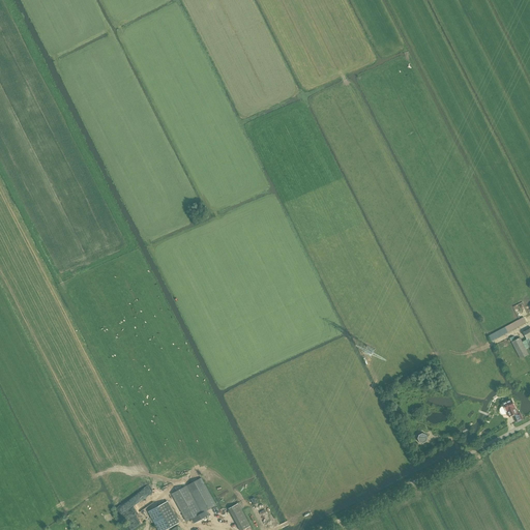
[(492,342),(527,323),(524,318),(489,336),(492,342)]
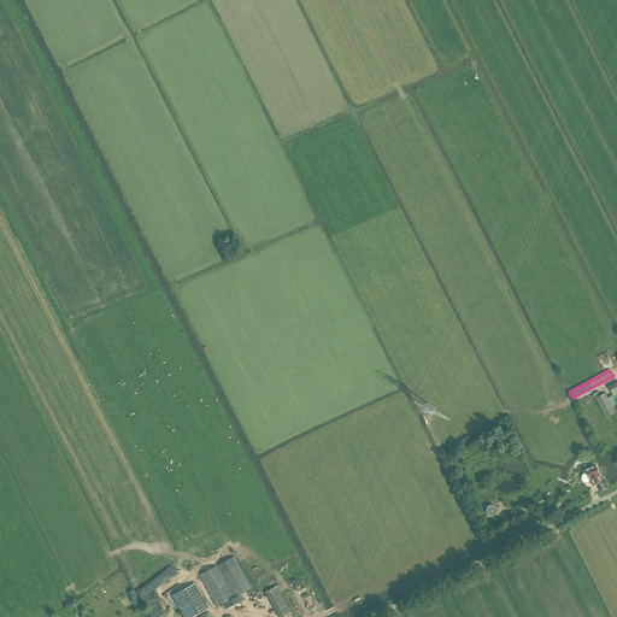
[(598,392),(594,394),(606,418),(616,413),(612,406),(616,404),(616,405),(616,382),(609,387),(613,395),(607,398),(605,393),(600,397),(598,392)]
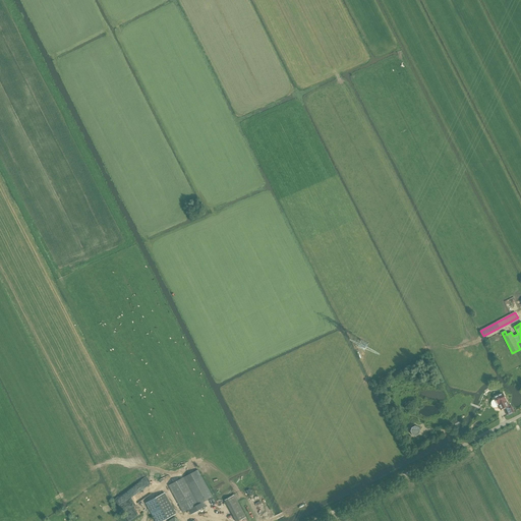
[(493,402),(493,404),(493,405),(495,406),(496,406),(499,405),(499,406),(500,409),(503,408),(505,407),(505,408),(505,409),(508,415),(514,412),(511,406),(510,406),(504,393),(495,397),(496,400),(494,401),(493,402)]
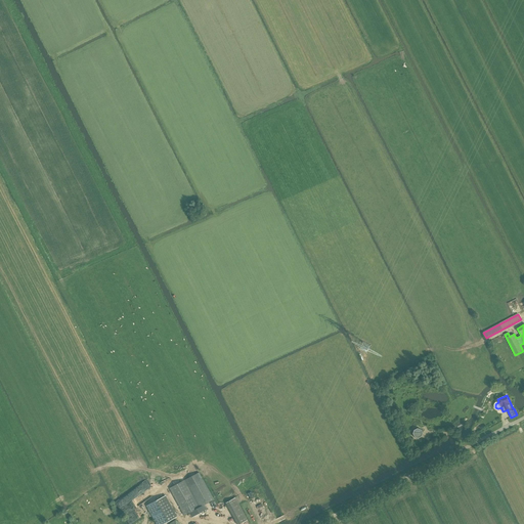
[(421,430),(417,428),(413,430),(412,434),(413,437),(418,439),(422,437),(423,433),(421,430)]
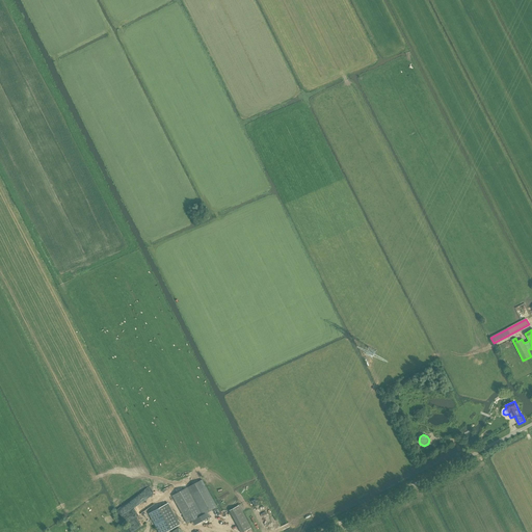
[(201,480),(171,497),(187,524),(192,521),(194,526),(210,517),(207,512),(215,508),(201,480)]
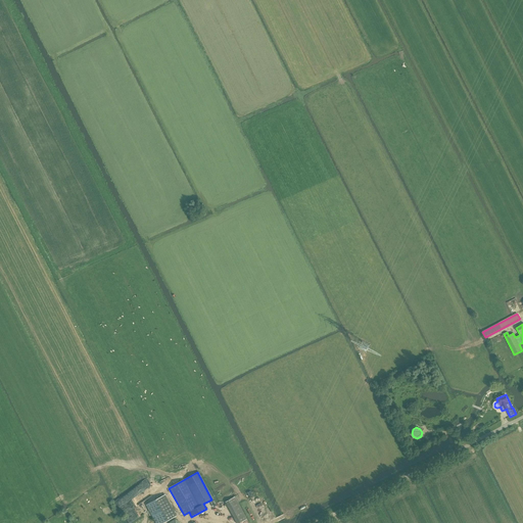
[(165,494),(146,505),(155,522),(162,522),(177,516),(165,494)]
